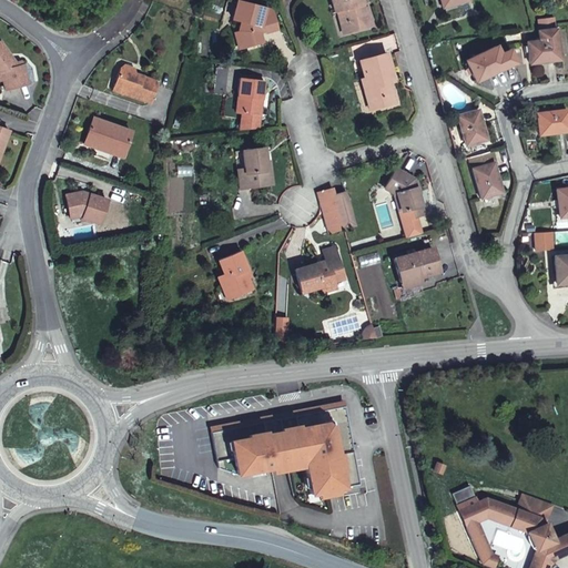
[(226,11),(223,19),(232,36),(251,36),(251,27),(256,26),(260,24),(253,6),(242,0),(222,0),(219,8),(226,11)]
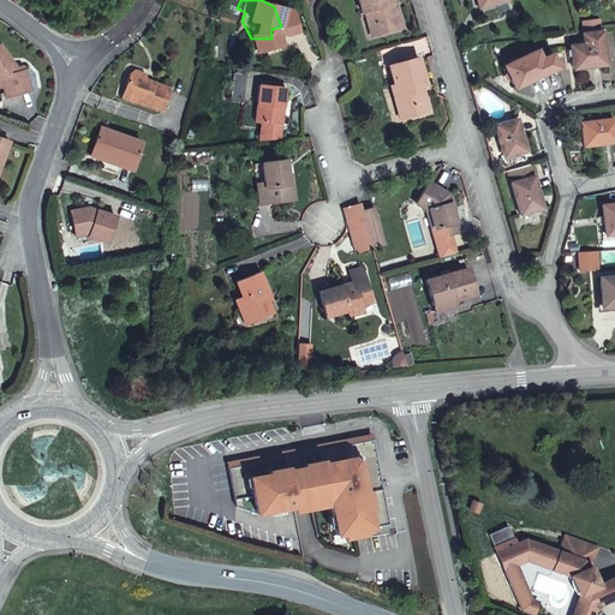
[(353,0),(358,15),(365,12),(372,35),(394,29),(392,22),(395,21),(392,11),(390,11),(382,13),(381,9),(389,6),(387,0),(353,0)]
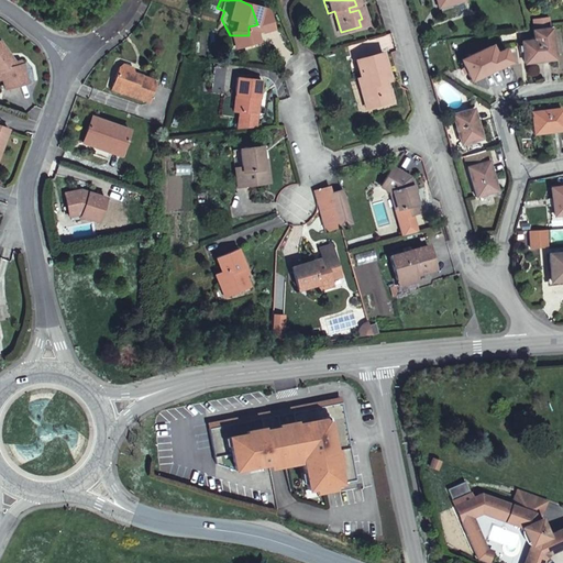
[(334,11),(328,13),(334,34),(341,32),(334,11)]
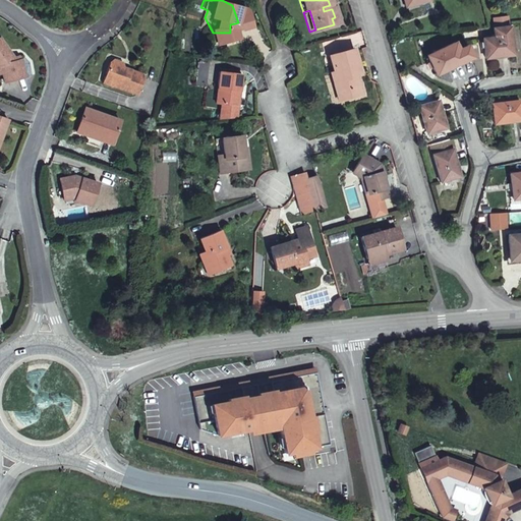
[(495,16),(496,25),(509,23),(508,14),(495,16)]
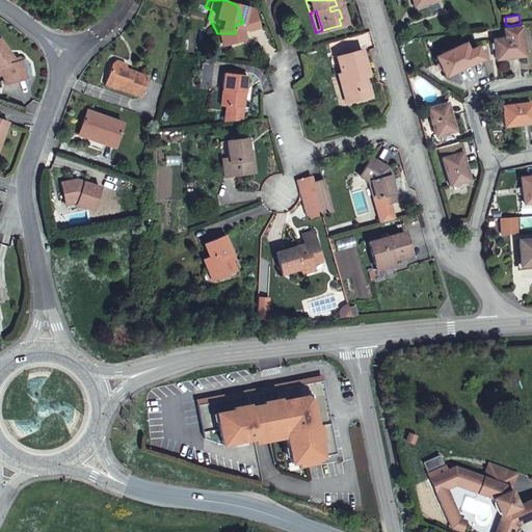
[(207,19),(204,21),(211,33),(217,33),(209,18),(207,19)]
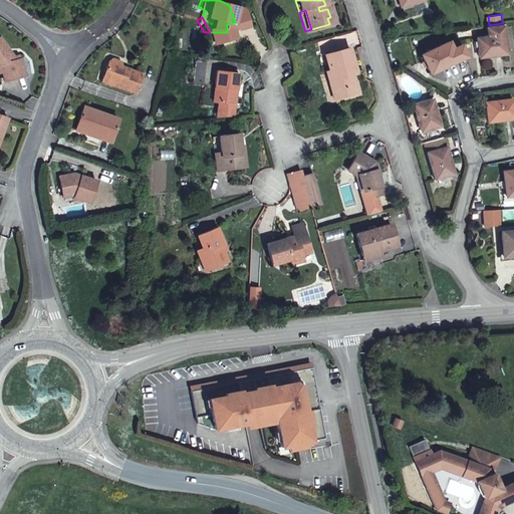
[(507,53),(504,23),(502,23),(489,25),(487,25),(488,35),(477,37),(479,56),(507,53)]
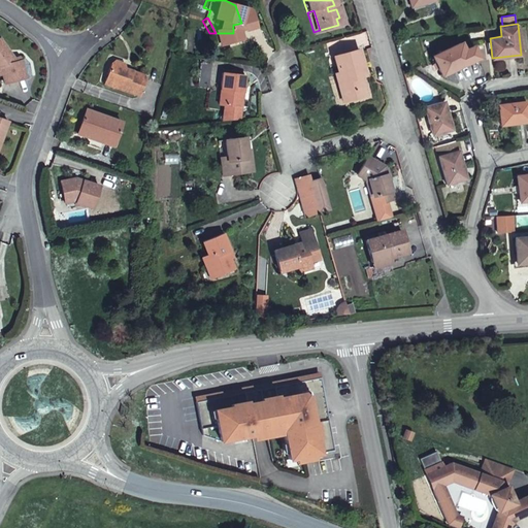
[(0,38),(0,73),(2,73),(5,81),(26,75),(20,58),(19,58),(18,55),(11,57),(10,53),(9,50),(0,38)]
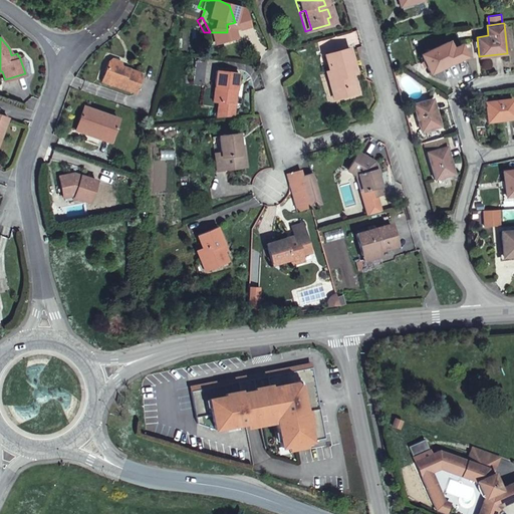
[(468,55),(463,43),(453,47),(450,40),(423,52),(431,71),(468,55)]
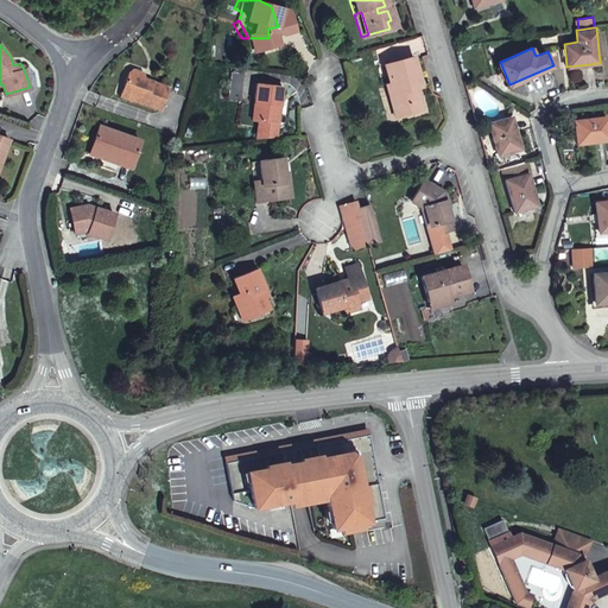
[(391,81),(386,82),(390,93),(393,92),(397,103),(401,102),(405,112),(420,108),(415,89),(411,78),(418,76),(413,58),(386,67),(391,81)]
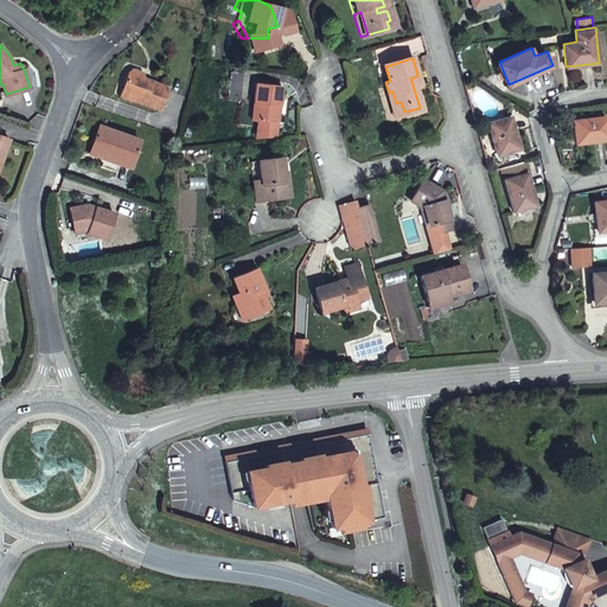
[(139,75),(126,70),(119,93),(159,106),(166,84),(148,78),(147,81),(140,78),(141,76),(139,75)]
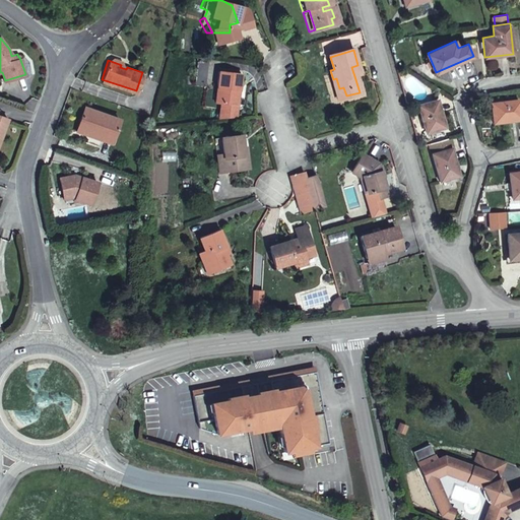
[(361,75),(358,65),(351,67),(354,76),(361,75)]
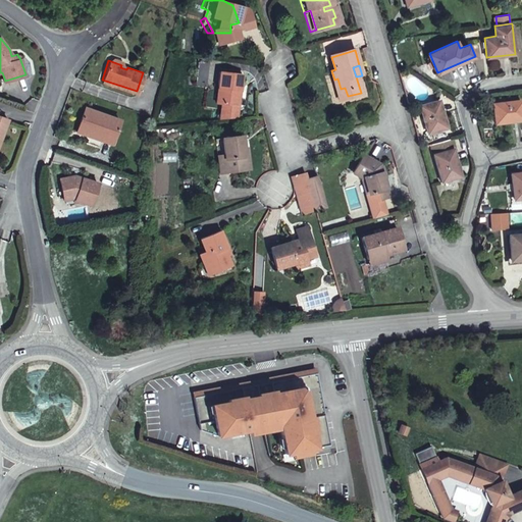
[(240,118),(243,76),(221,75),(218,117),(240,118)]
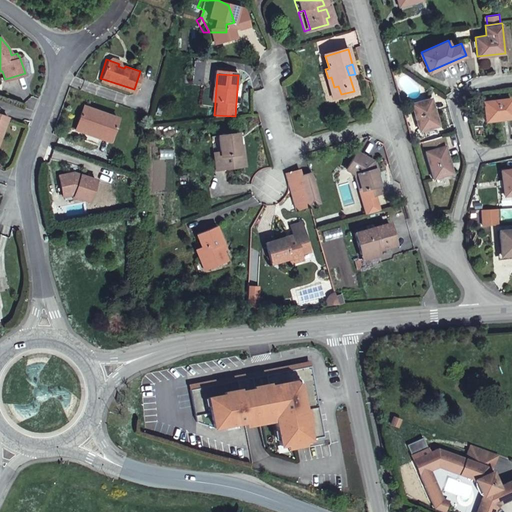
[(331,77),(328,78),(333,96),(341,94),(338,86),(334,87),(331,77)]
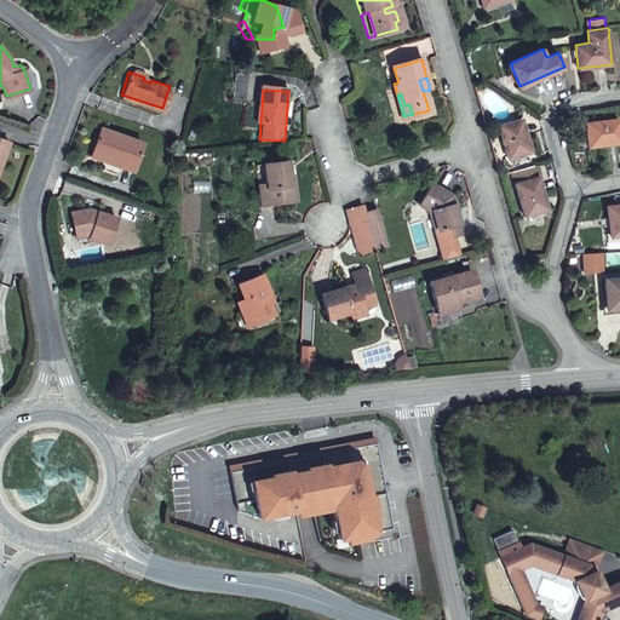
[(619,126),(619,119),(586,124),(589,147),(619,142),(619,126)]
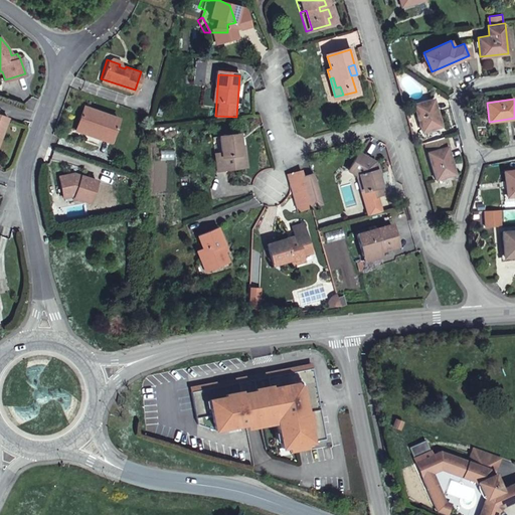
[(433,100),(414,105),(422,131),(441,127),(433,100)]
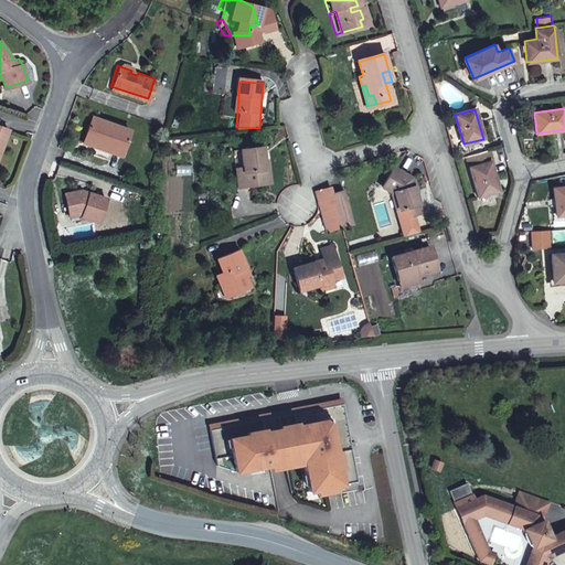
[(105,144),(121,149),(129,128),(92,115),(83,140),(104,148),(105,144)]
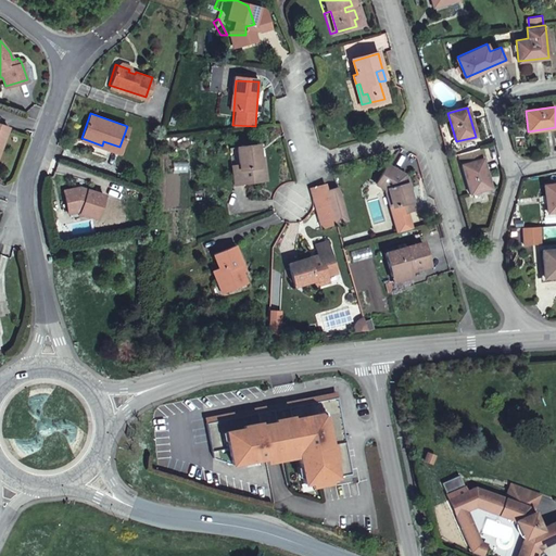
[(118,151),(119,147),(103,141),(102,146),(118,151)]
